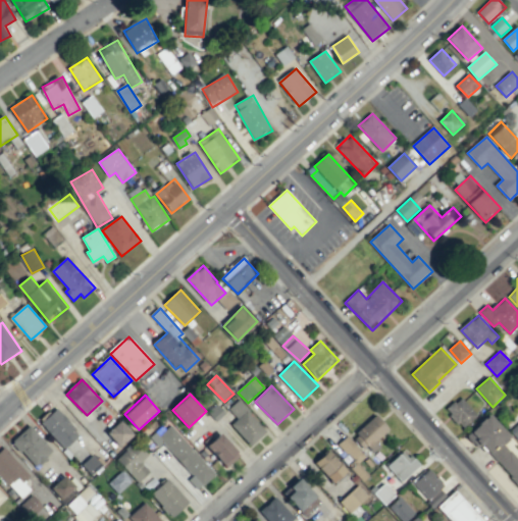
[(464,429),(478,417),(463,398),(448,410),(464,429)]
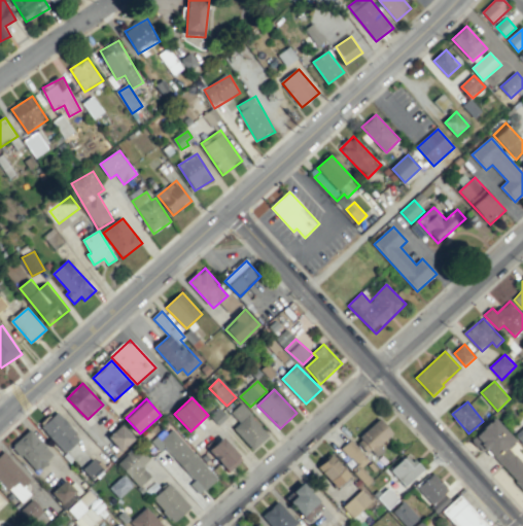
[(235,430),(255,450),(271,434),(241,406),(233,414),(242,423),(235,430)]
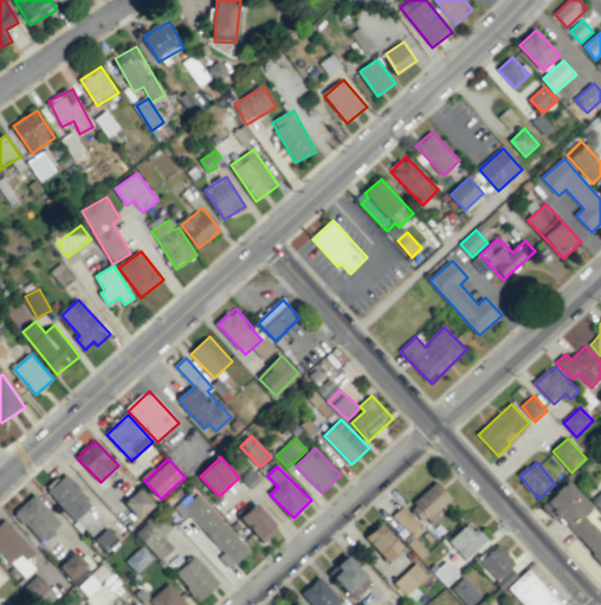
[(49,491),(77,522),(95,506),(68,475),(49,491)]
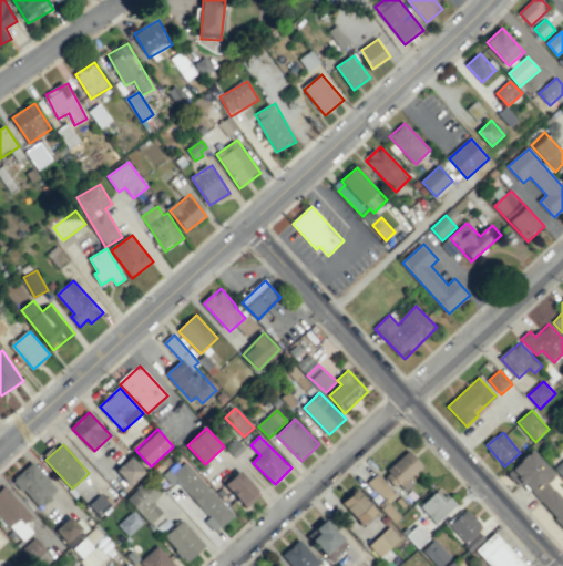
[(406,494),(415,485),(410,481),(425,466),(410,451),(386,474),(406,494)]
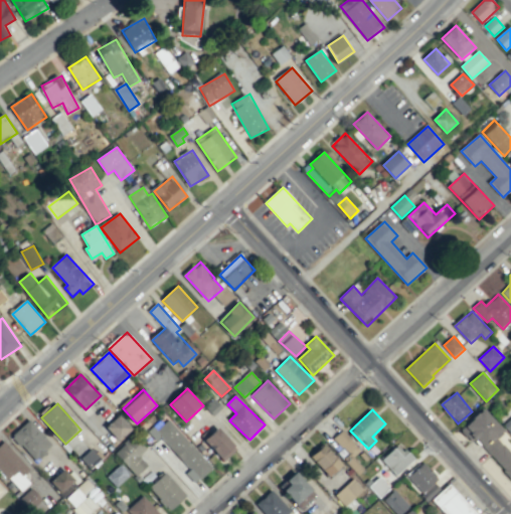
[(478,440),(510,477),(510,450),(499,438),(505,433),(485,409),(461,430),(473,444),(478,440)]
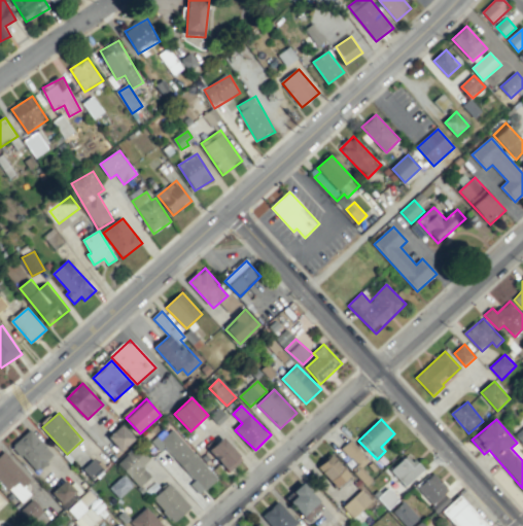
[(109,435),(119,451),(136,442),(126,425),(109,435)]
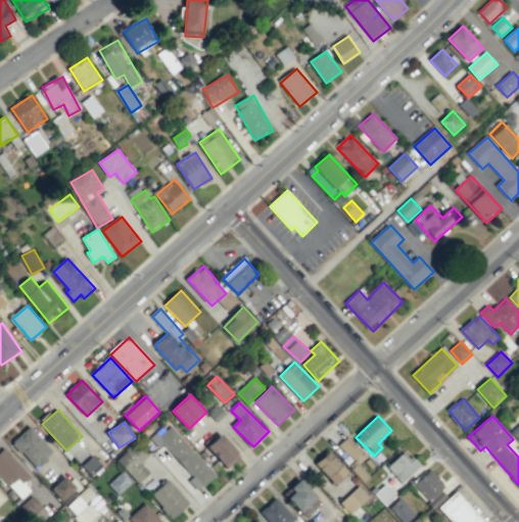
[(195,478),(191,481),(200,491),(218,475),(171,424),(153,440),(160,448),(164,444),(195,478)]
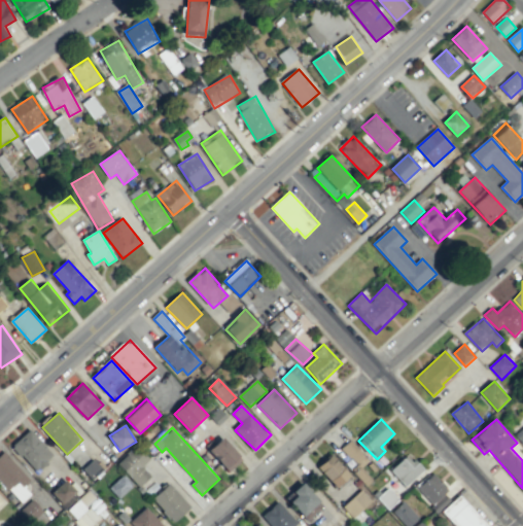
[(13,447),(38,472),(56,456),(31,430),(13,447)]
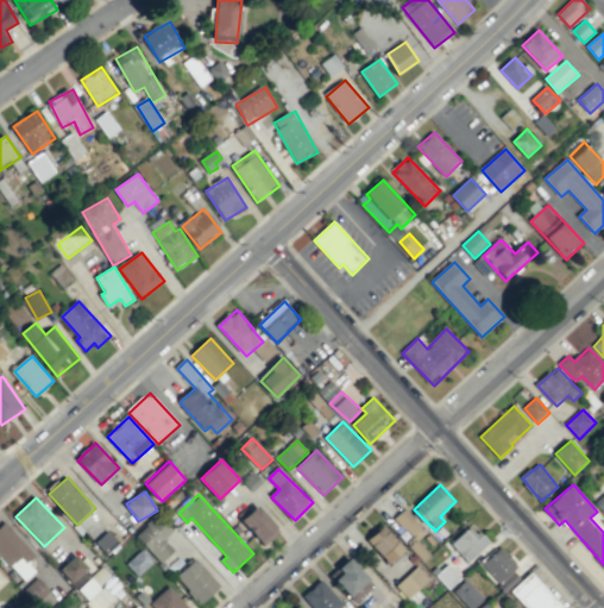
[(243,520),(265,546),(282,532),(260,506),(243,520)]
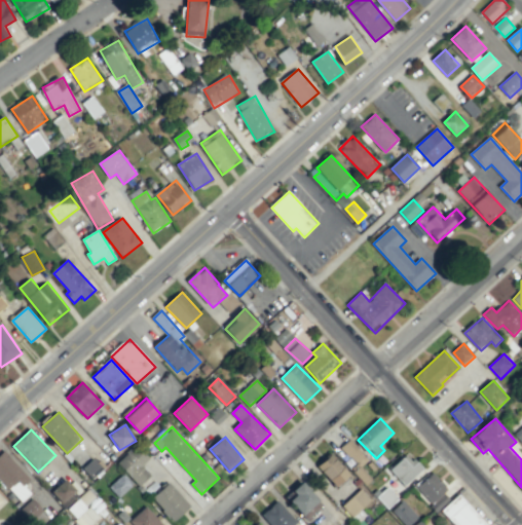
[(370,461),(352,439),(342,447),(361,469),(370,461)]
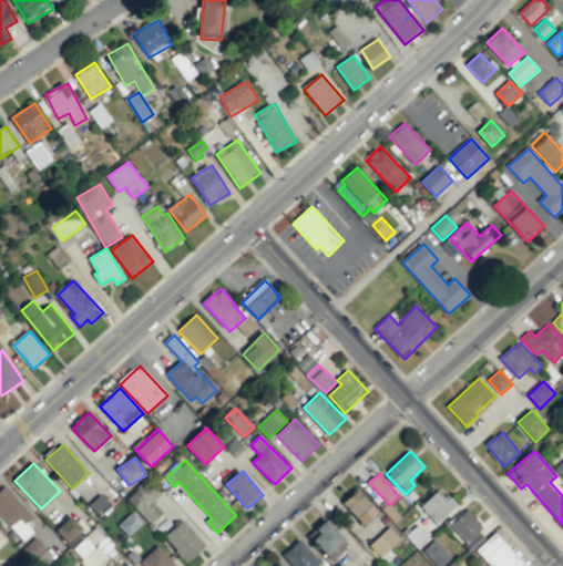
[(155,502),(161,496),(147,481),(128,498),(152,524),(164,513),(155,502)]
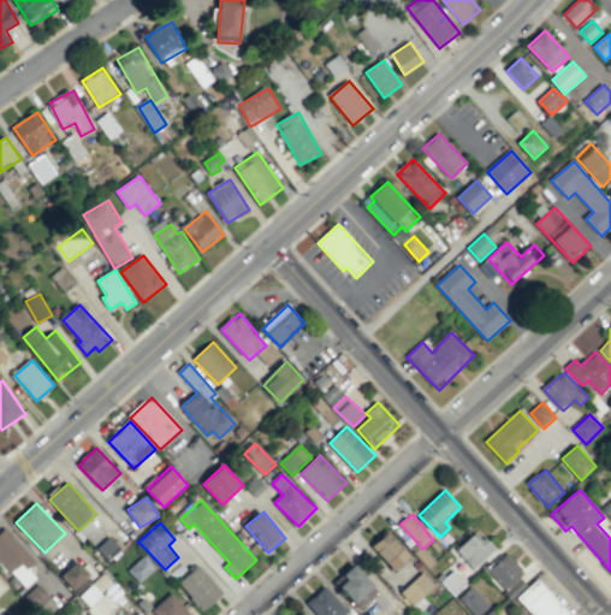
[(37,561),(7,528),(0,534),(0,560),(27,589),(37,579),(29,569),(37,561)]
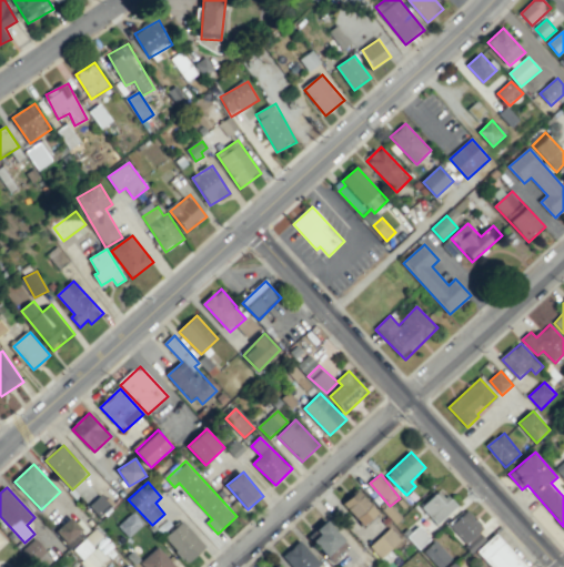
[(344,504),(364,527),(380,515),(360,490),(344,504)]
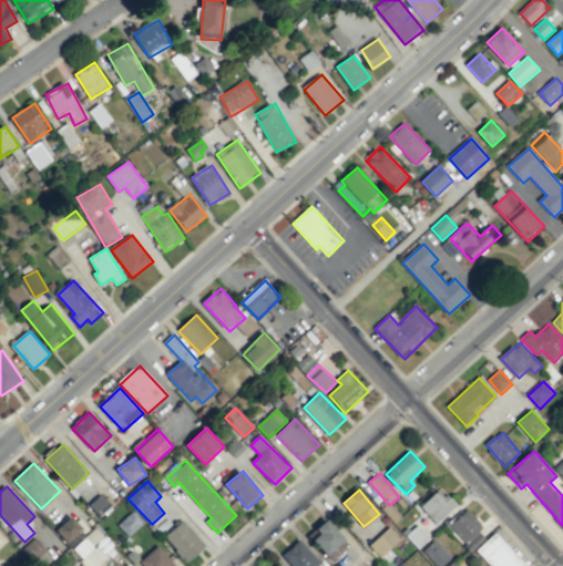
[(422,506),(438,524),(457,506),(441,490),(422,506)]
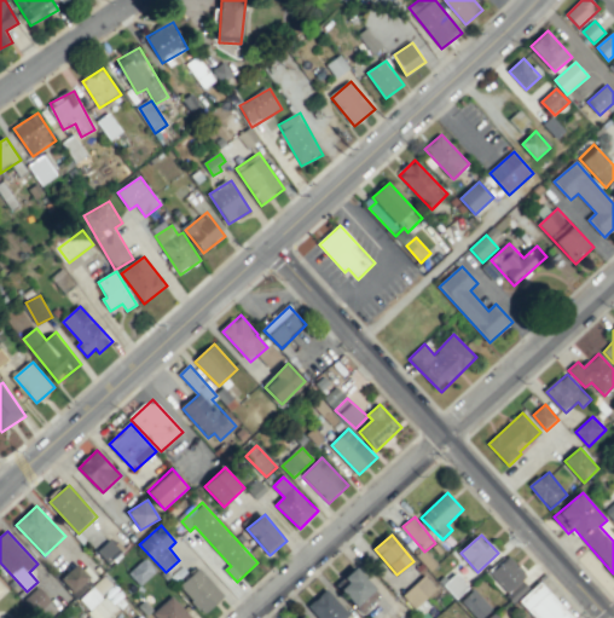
[(527,576),(513,556),(491,573),(515,604),(531,591),(522,579),(527,576)]
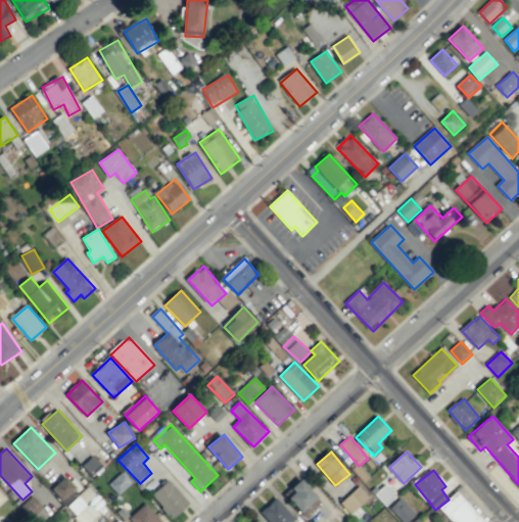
[(81,492),(66,477),(52,490),(67,506),(81,492)]
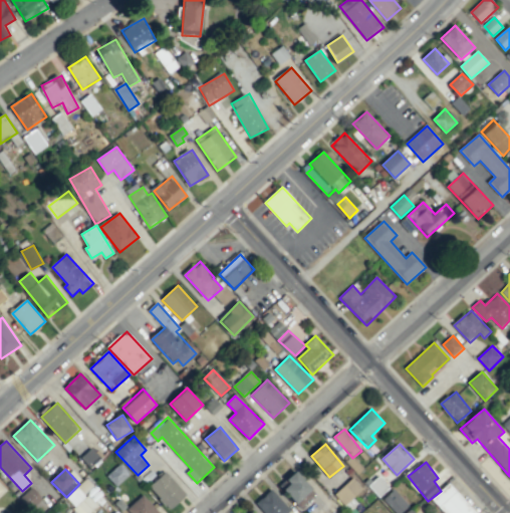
[(280,486),(301,509),(317,494),(296,471),(280,486)]
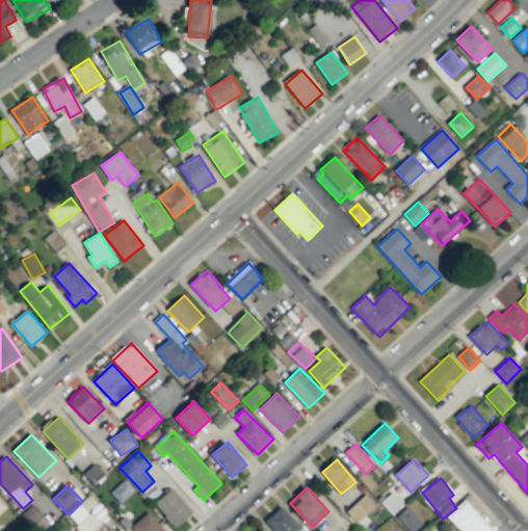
[(155,504),(177,528),(194,512),(173,488),(155,504)]
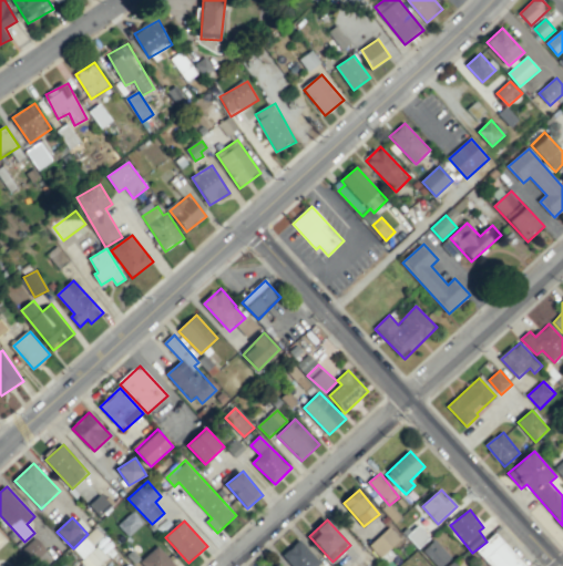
[(419,548),(431,538),(420,526),(408,536),(419,548)]
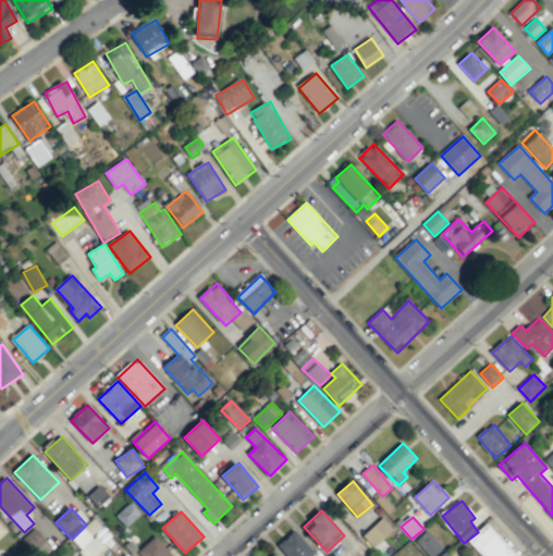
[(375,548),(395,532),(384,519),(364,535),(375,548)]
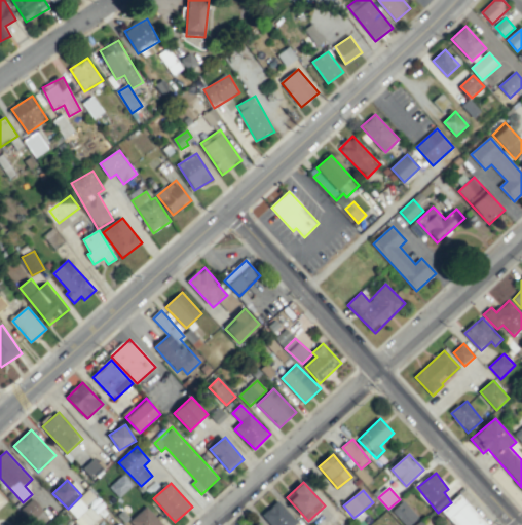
[(442,512),(454,524),(488,524),(459,495),(442,512)]
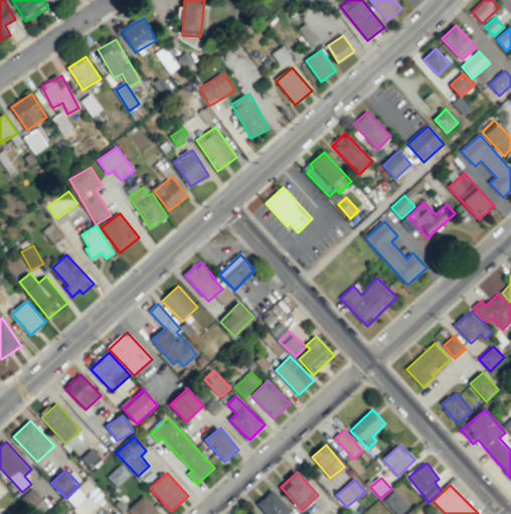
[(82,487),(72,496),(78,502),(82,498),(88,493),(82,487)]
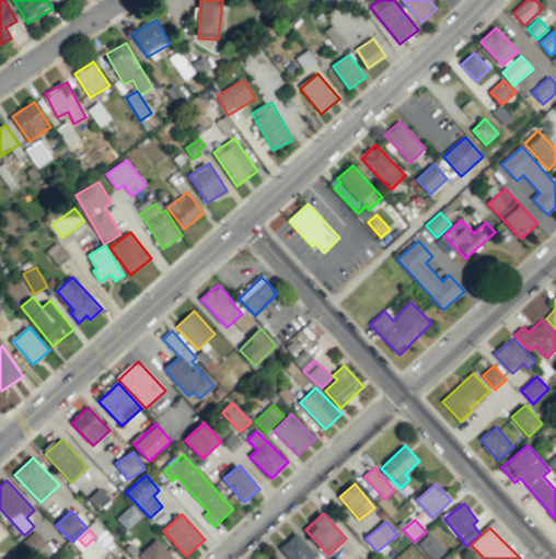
[(37,558),(50,547),(37,532),(24,542),(37,558)]
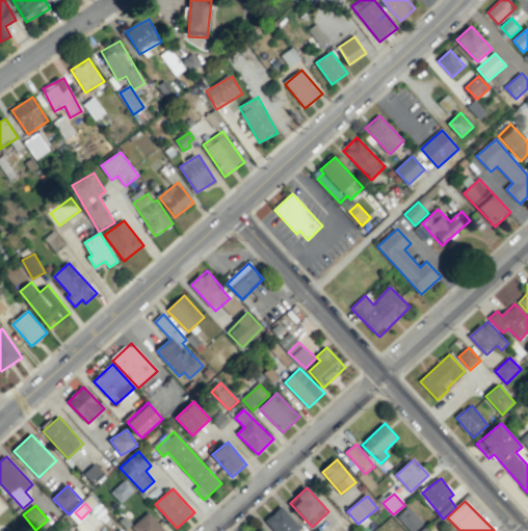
[(266,522),(274,530),(305,530),(282,507),(266,522)]
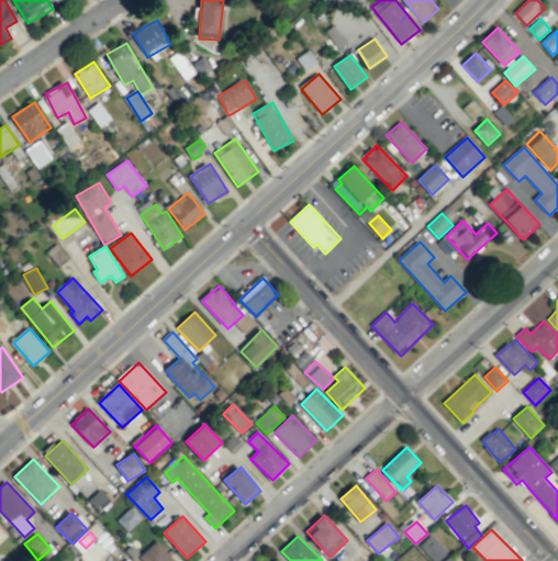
[(439,560),(448,553),(433,536),(421,547),(434,560),(439,560)]
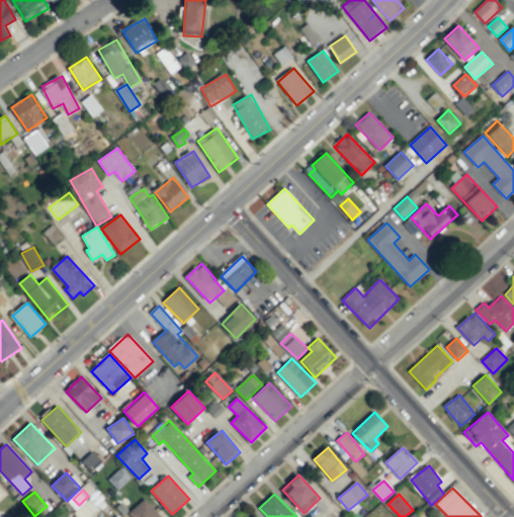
[(162,516),(145,499),(129,514),(131,516),(162,516)]
